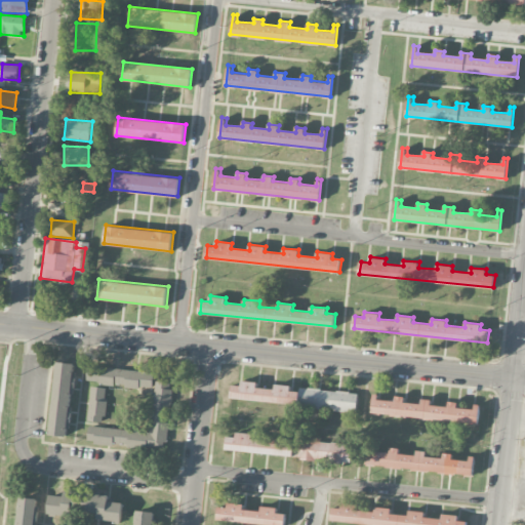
[(75,364),(56,363),(49,436),(68,437),(75,364)]
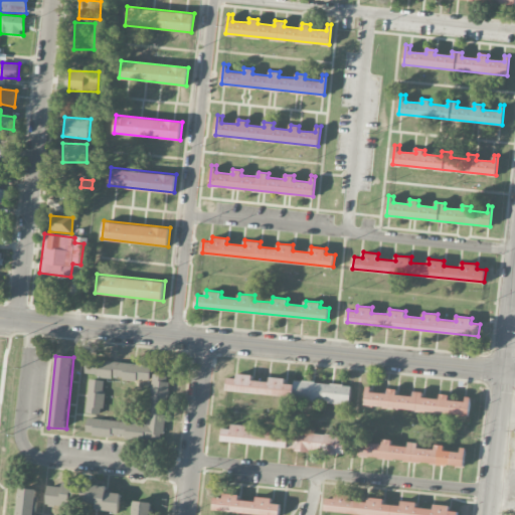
[(151,365),(87,359),(84,374),(150,381),(151,365)]
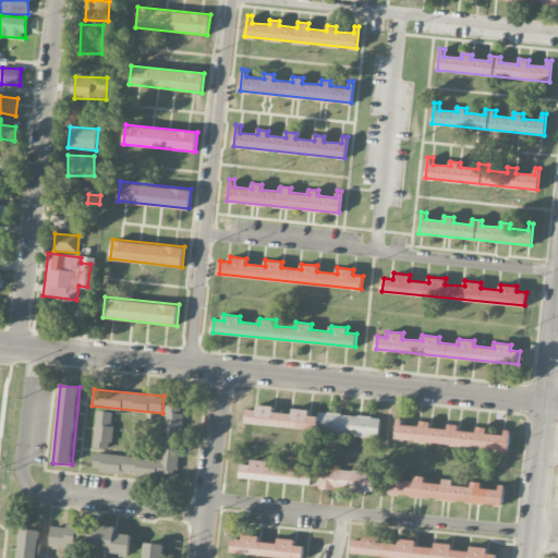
[(245,425),(378,438),(380,419),(308,412),(308,410),(292,409),(291,414),(274,412),(274,407),(256,404),(256,411),(246,410),(245,425)]
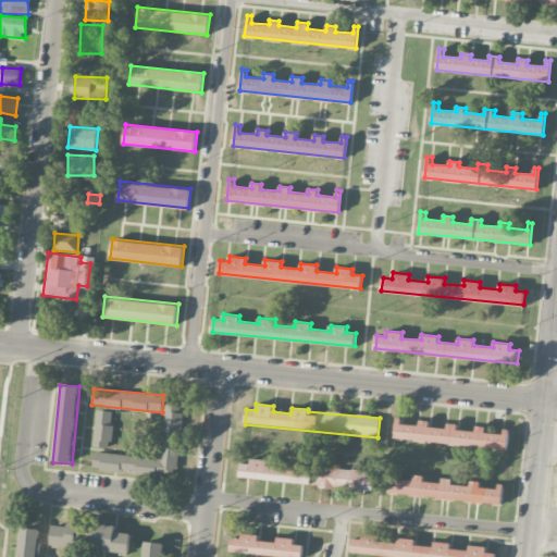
[(94,454),(93,472),(177,478),(182,406),(164,405),(160,458),(94,454)]
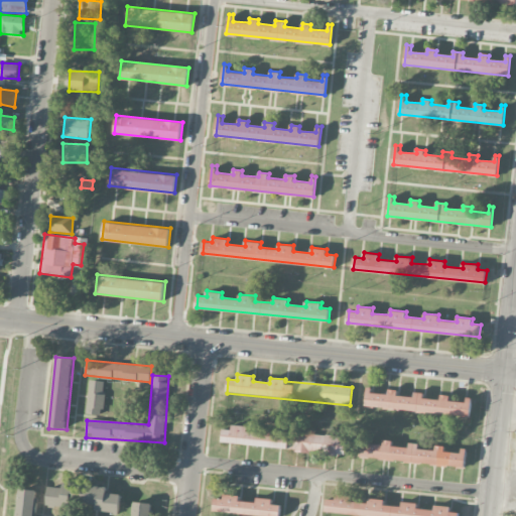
[(104,381),(89,380),(87,415),(103,415),(104,381)]
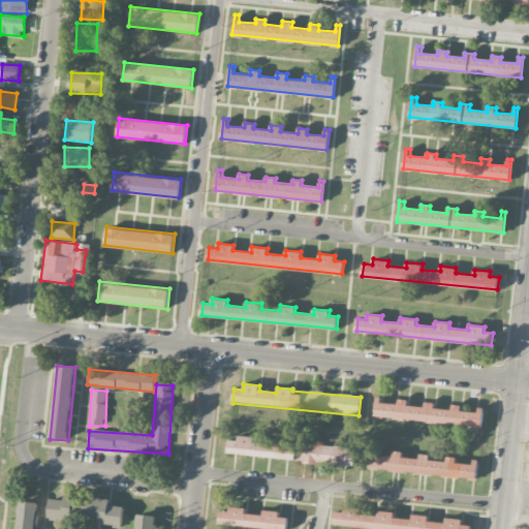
[(481,427),(484,411),(461,410),(461,406),(452,405),(452,410),(434,409),(434,403),(425,402),(424,407),(407,406),(407,400),(398,399),(398,402),(375,401),(374,418),(481,427)]
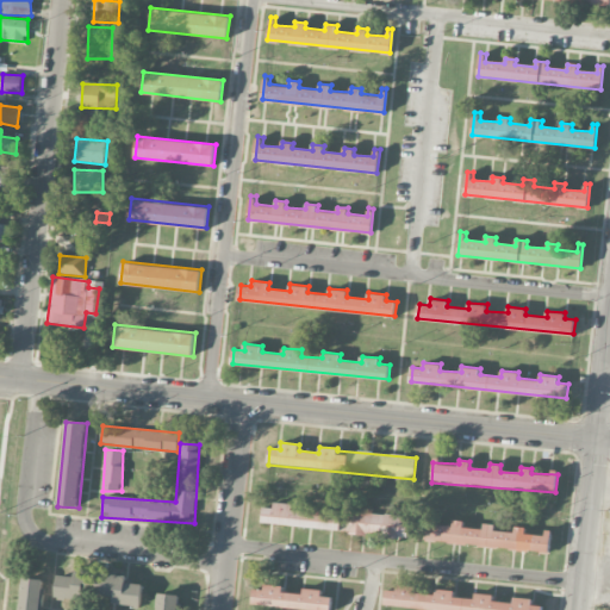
[(261,524),(408,539),(410,517),(312,508),(312,512),(292,510),(292,504),(274,503),(273,509),(263,508),(261,524)]
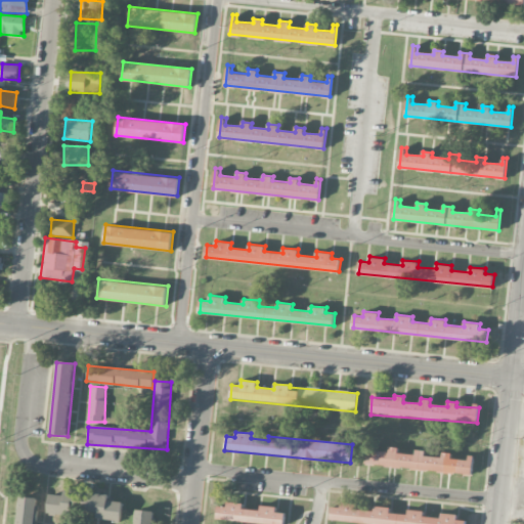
[(365,466),(472,475),(473,460),(451,457),(451,453),(442,452),(442,457),(425,456),(425,450),(416,450),(415,454),(398,453),(398,448),(389,447),(389,450),(366,448),(365,466)]
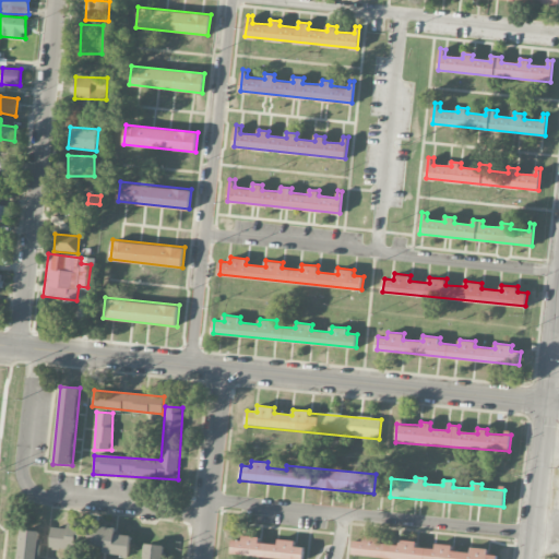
[(52,527),(50,546),(104,551),(104,554),(129,556),(131,536),(116,534),(116,527),(68,523),(68,528),(52,527)]
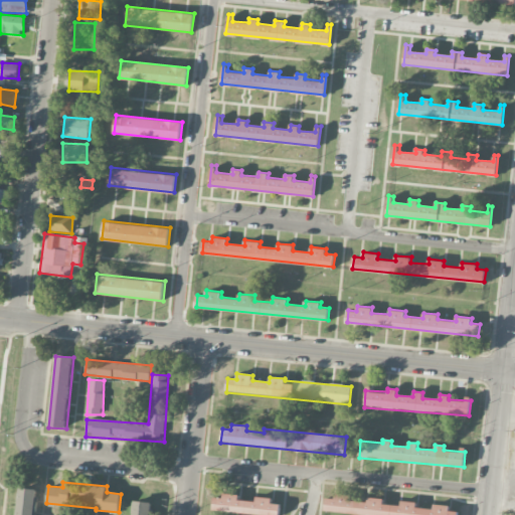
[(16,514),(35,514),(37,490),(20,488),(16,514)]
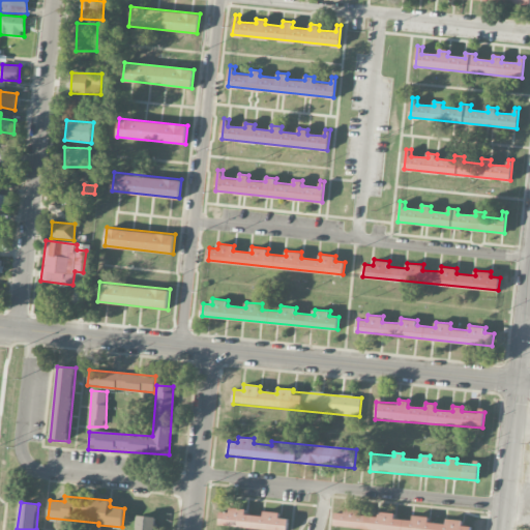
[(218,525),(264,529),(287,529),(289,520),(280,519),(280,513),(264,511),(263,517),(245,514),(246,509),(230,507),(229,512),(221,511),(218,525)]
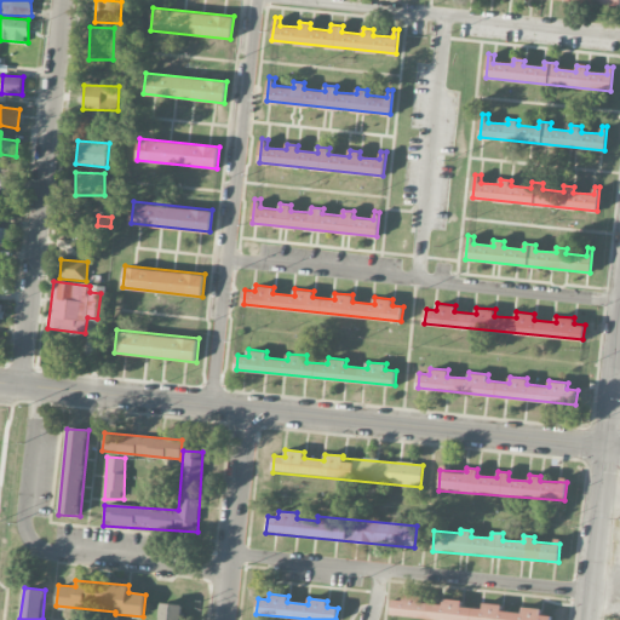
[(429,619),(550,619),(551,616),(541,615),(541,609),(522,607),(522,613),(501,612),(503,604),(482,603),(482,609),(461,607),(461,601),(442,600),(441,604),(420,603),(422,596),(402,595),(402,601),(391,600),(390,616),(429,619)]
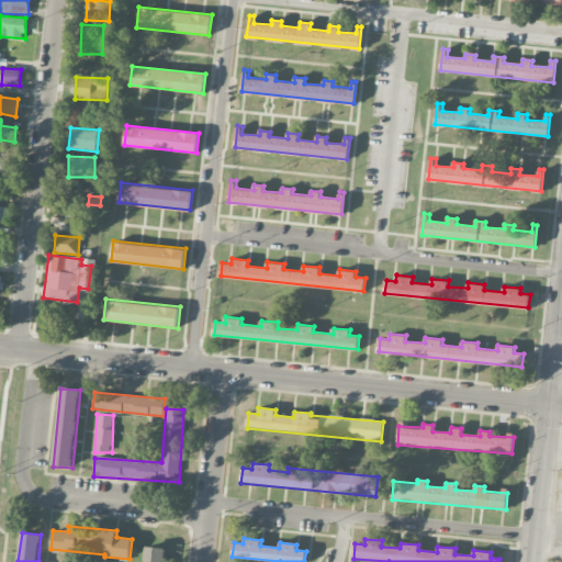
[(144,561),(164,561),(166,549),(146,547),(144,561)]
